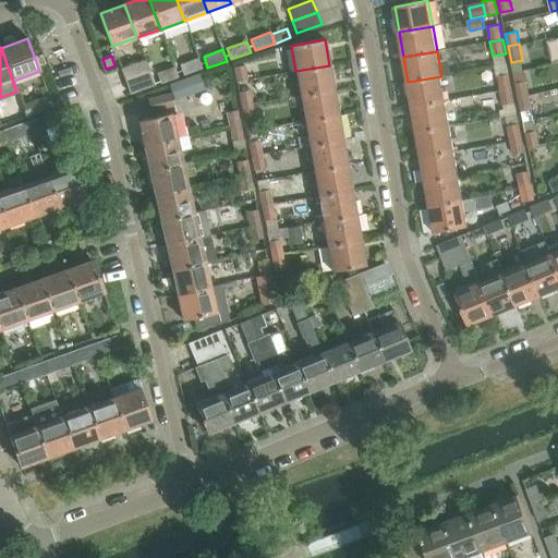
[(198,58),(180,64),(184,76),(203,69),(198,58)]
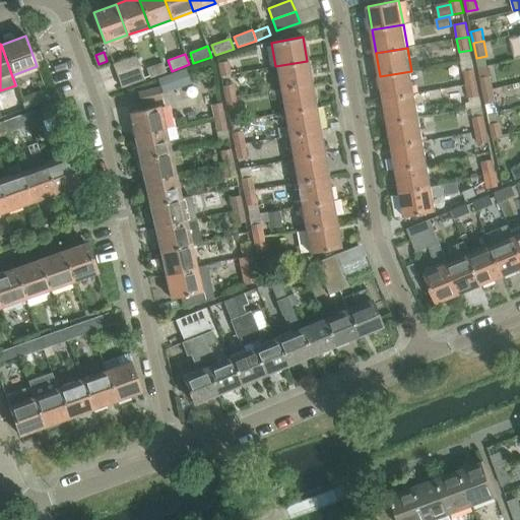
[(140,67),(136,55),(113,64),(118,76),(140,67)]
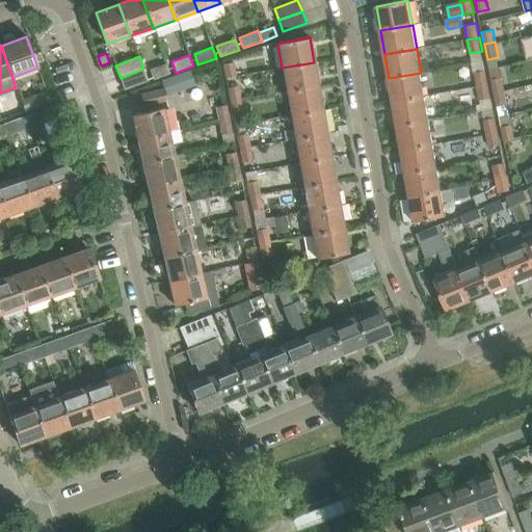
[(237,77),(234,62),(222,64),(224,79),(237,77)]
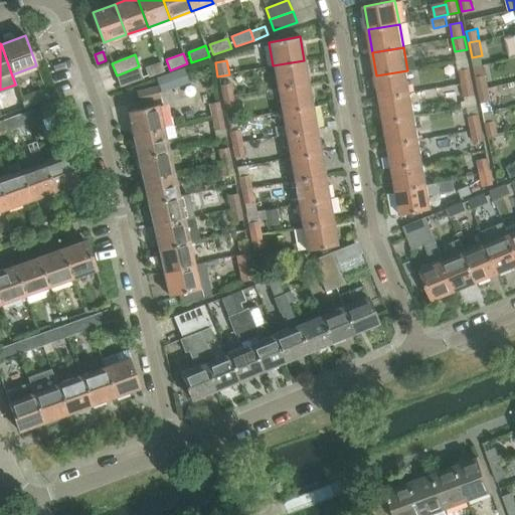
[(304,60),(273,65),(278,89),(309,83),(304,60)]
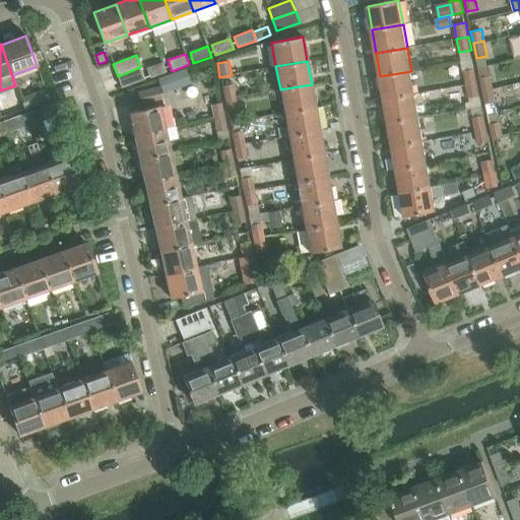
[(167,73),(163,62),(146,68),(150,78),(167,73)]
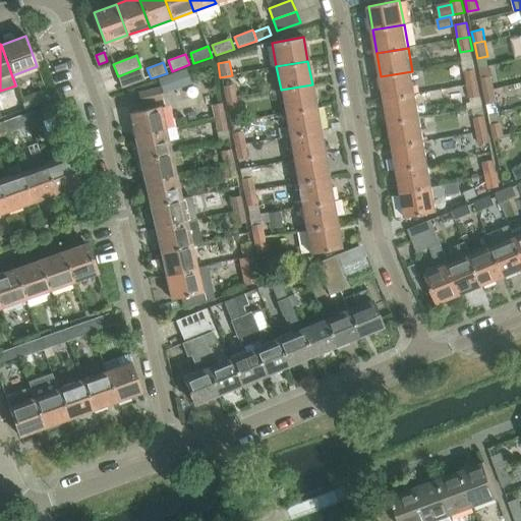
[(118,76),(122,89),(145,80),(140,67),(118,76)]
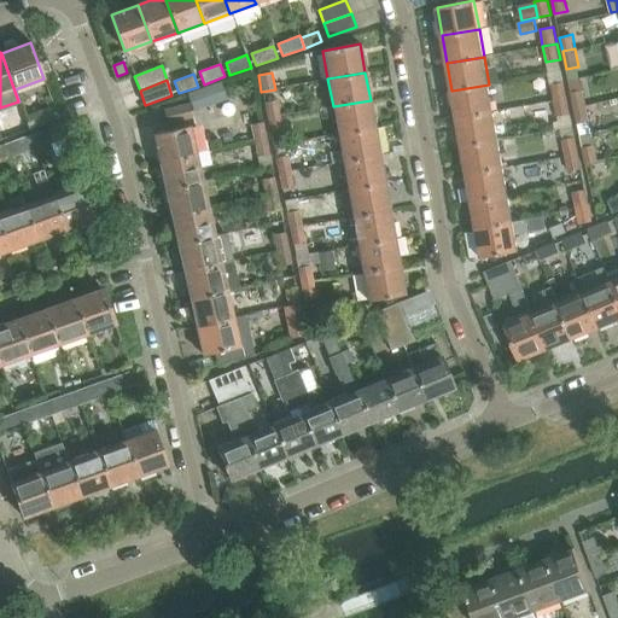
[(565,82),(551,85),(554,101),(567,98),(565,82)]
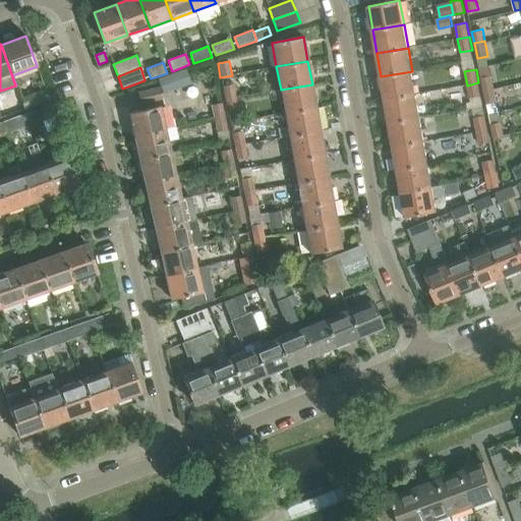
[(381,76),(385,100),(416,94),(412,71),(381,76)]
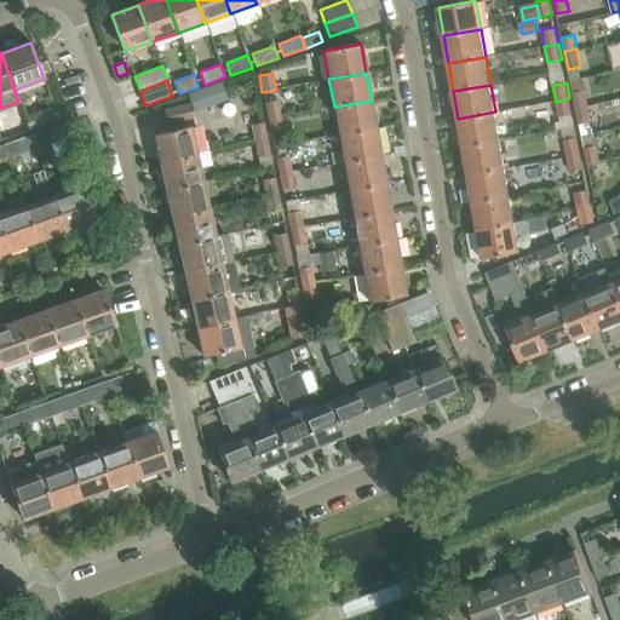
[(586,90),(573,93),(575,107),(589,103),(586,90)]
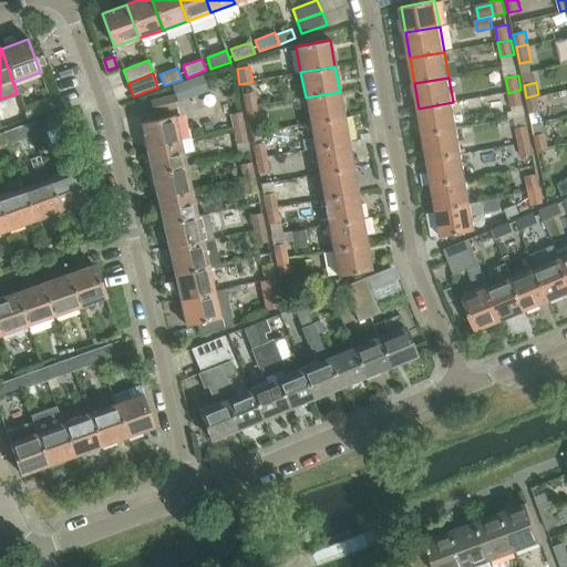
[(173,88),(177,102),(191,98),(185,83),(173,88)]
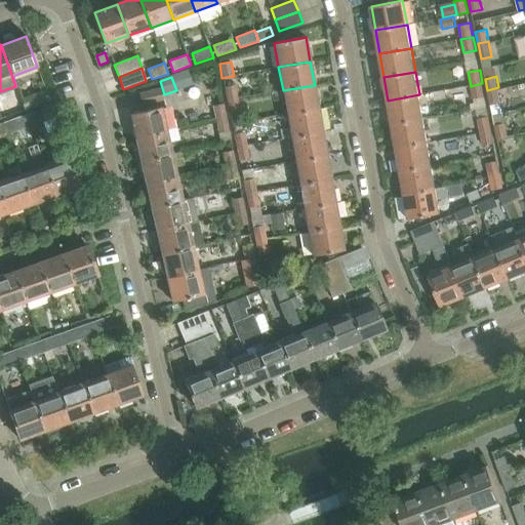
[(471,86),(473,99),(485,96),(482,83),(471,86)]
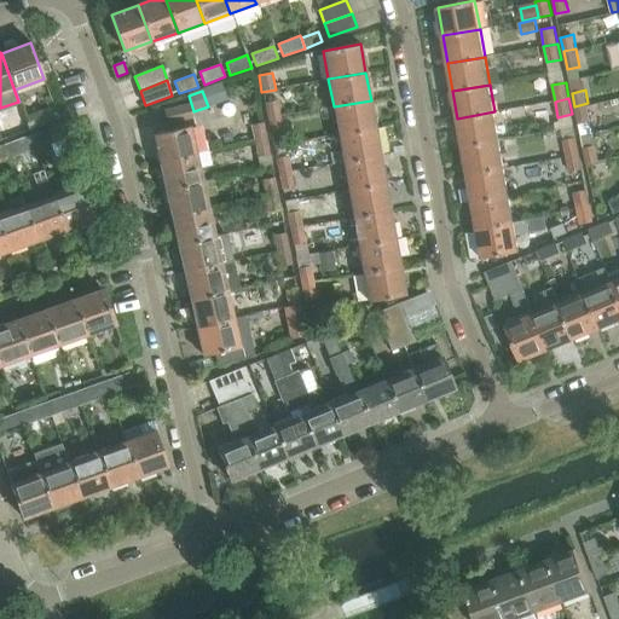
[(278,100),(264,103),(267,119),(281,116),(278,100)]
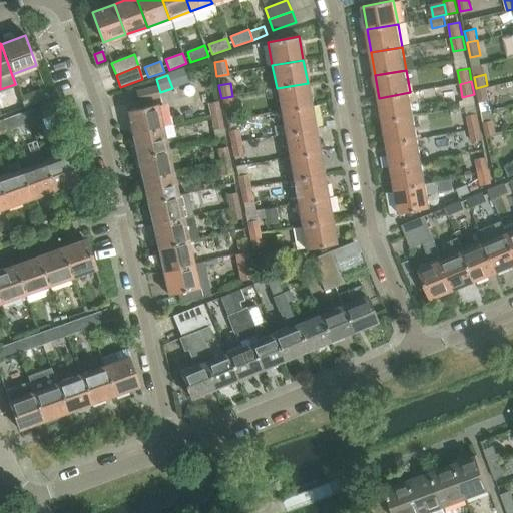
[(308,83),(277,88),(281,111),(312,106),(308,83)]
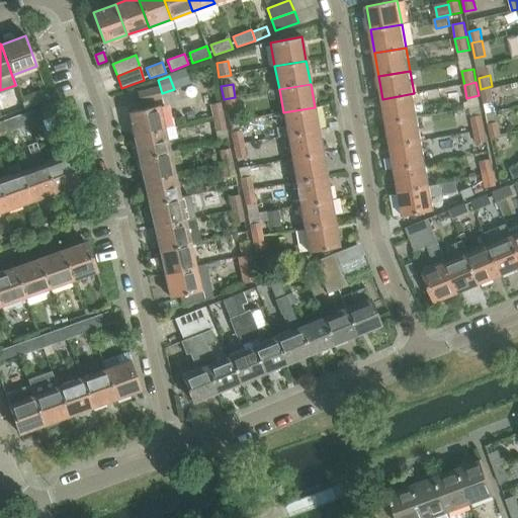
[(481,89),(484,104),(495,101),(492,86),(481,89)]
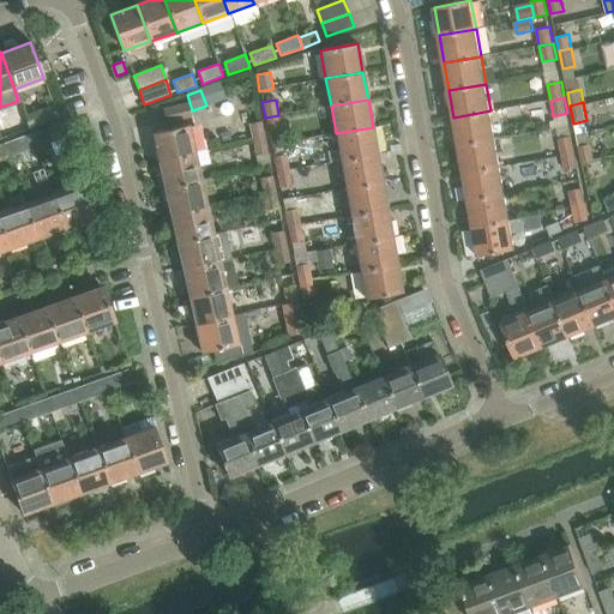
[(188,103),(163,109),(166,122),(192,116),(188,103)]
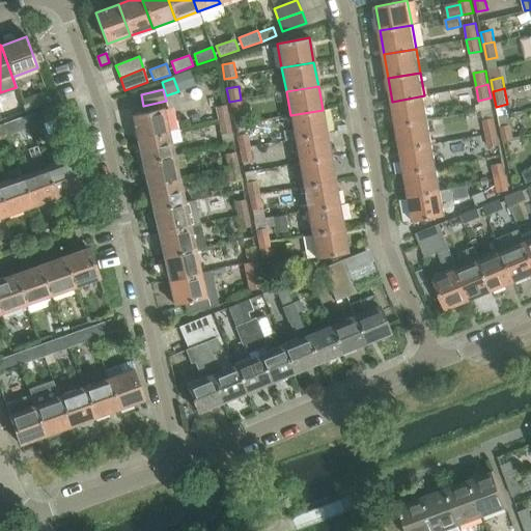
[(46,90),(21,99),(26,111),(50,102),(46,90)]
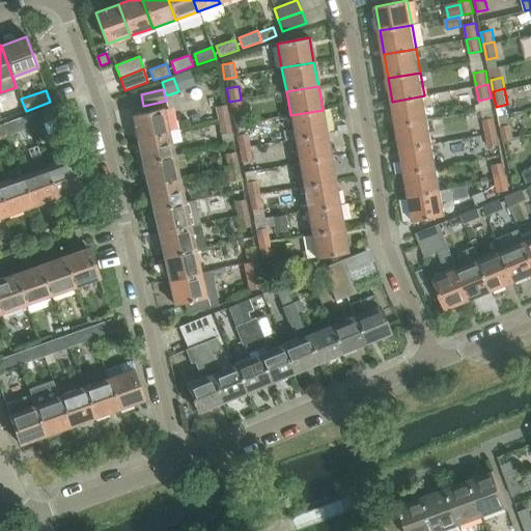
[(392,102),(396,126),(428,119),(424,95),(392,102)]
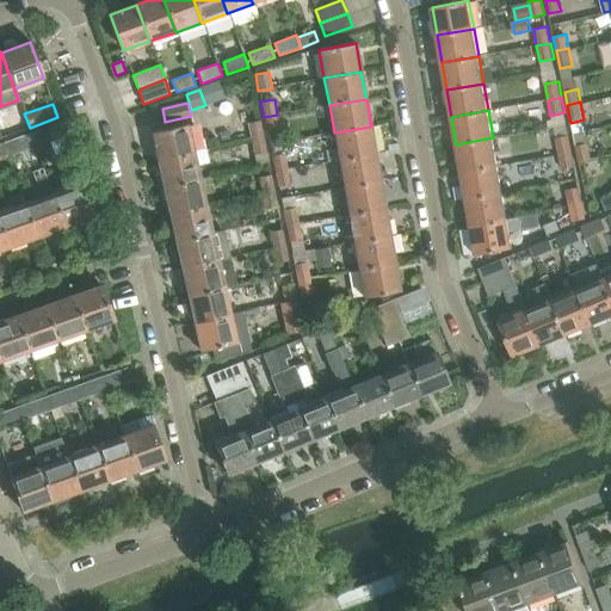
[(267,133),(281,130),(277,115),(264,117),(267,133)]
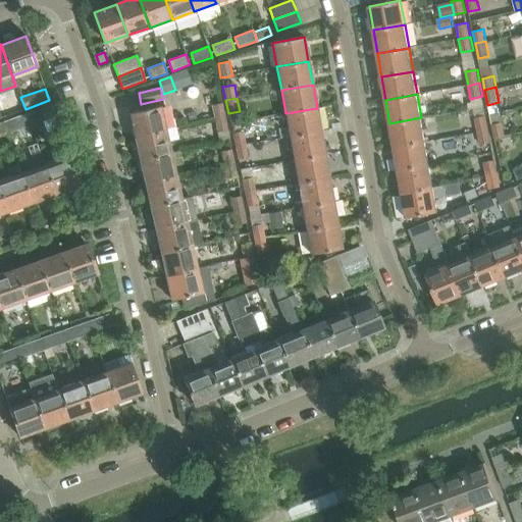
[(222,103),(211,106),(214,118),(225,115),(222,103)]
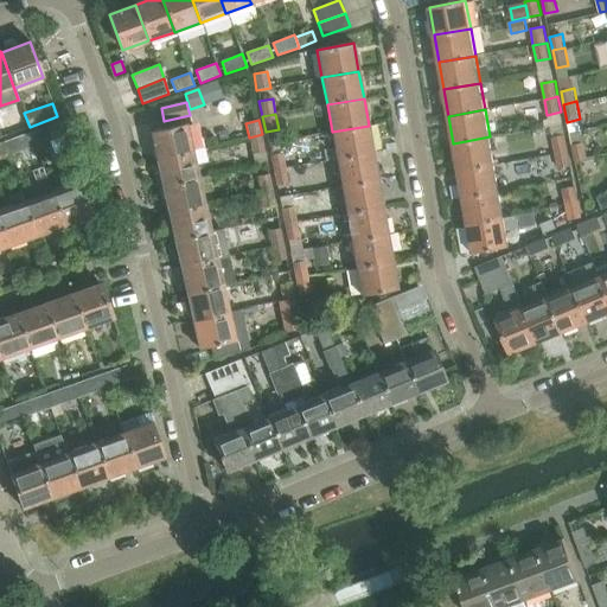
[(50,141),(64,135),(59,122),(45,127),(50,141)]
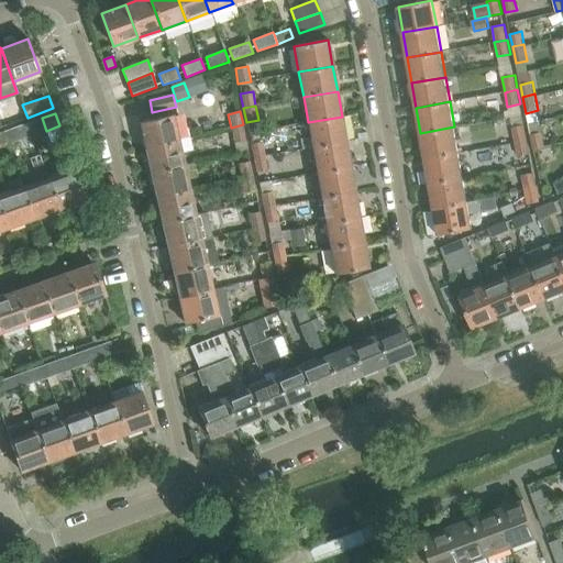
[(177,131),(174,114),(140,122),(145,146),(190,136),(188,129),(177,131)]
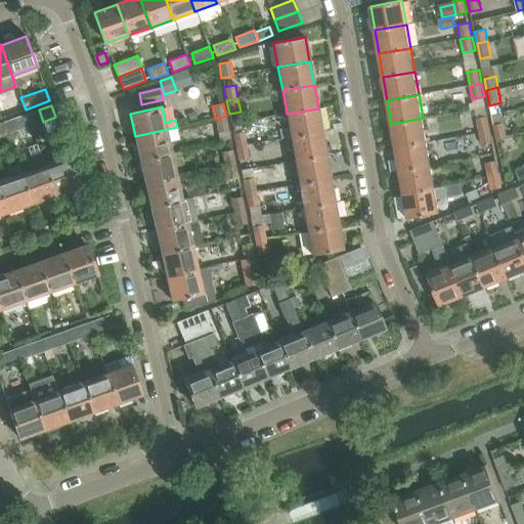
[(491,130),(487,107),(475,110),(479,132),(491,130)]
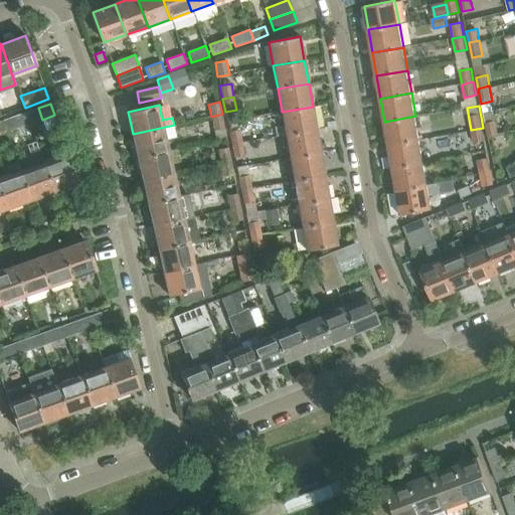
[(313,107),(282,112),(286,135),(317,130),(313,107)]
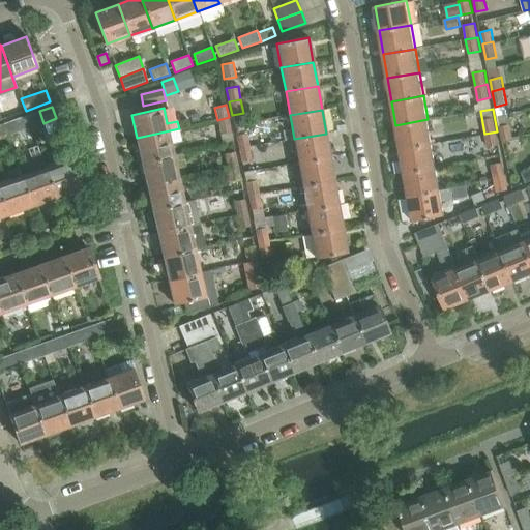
[(43,123),(39,111),(26,116),(30,127),(43,123)]
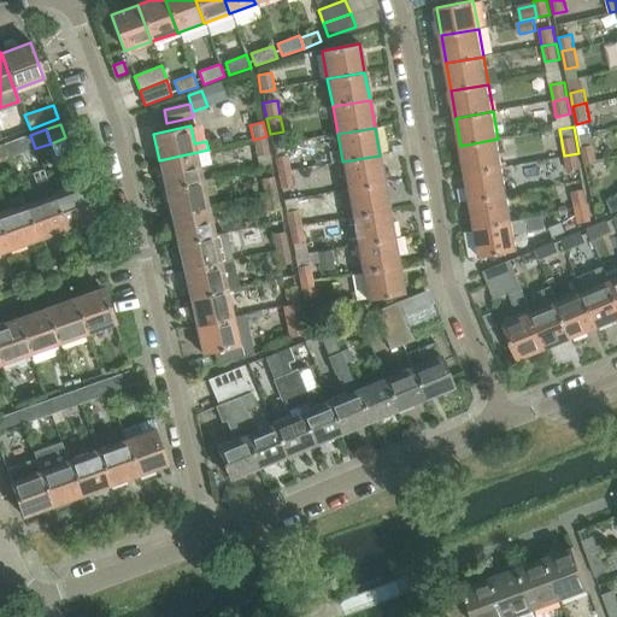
[(17,140),(22,153),(35,148),(30,135),(17,140)]
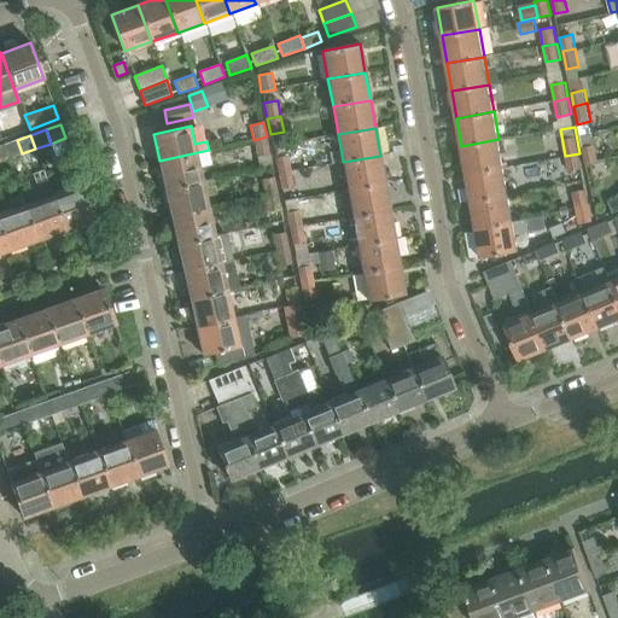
[(273,165),(267,136),(254,140),(260,168),(273,165)]
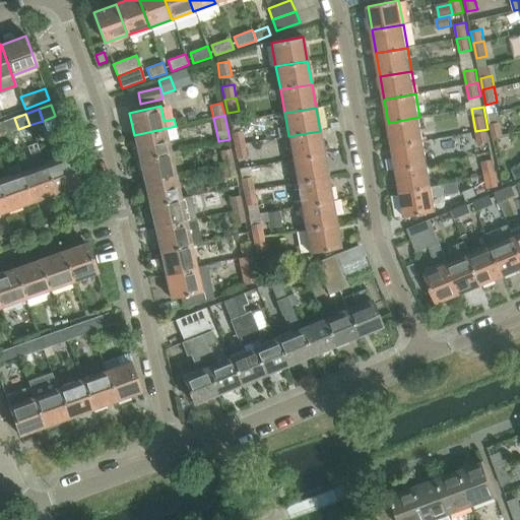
[(388,123),(392,146),(424,140),(419,117),(388,123)]
